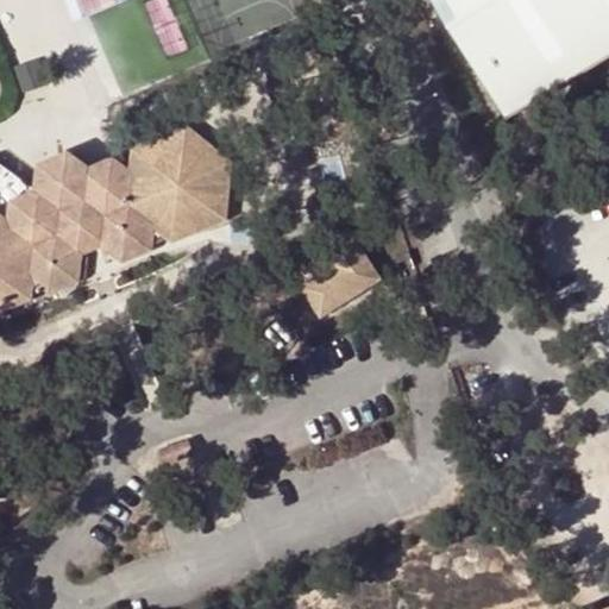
[(608,0),(440,0),(509,113),(608,52),(608,0)]
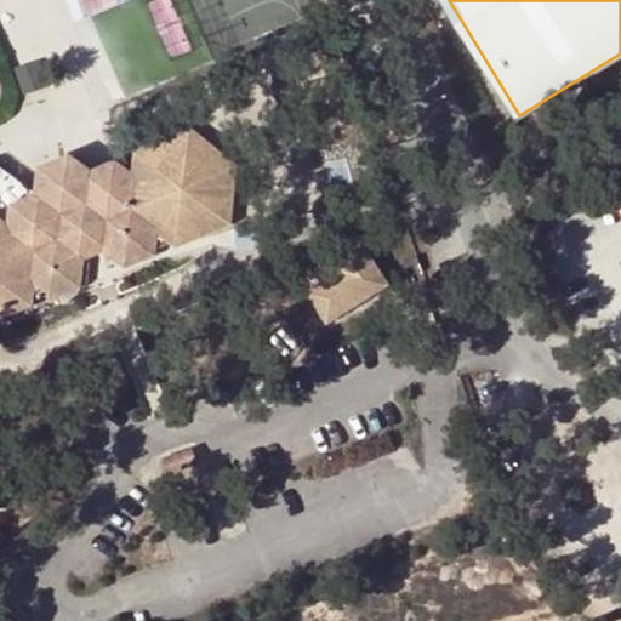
[(39,57),(15,66),(26,93),(49,85),(39,57)]
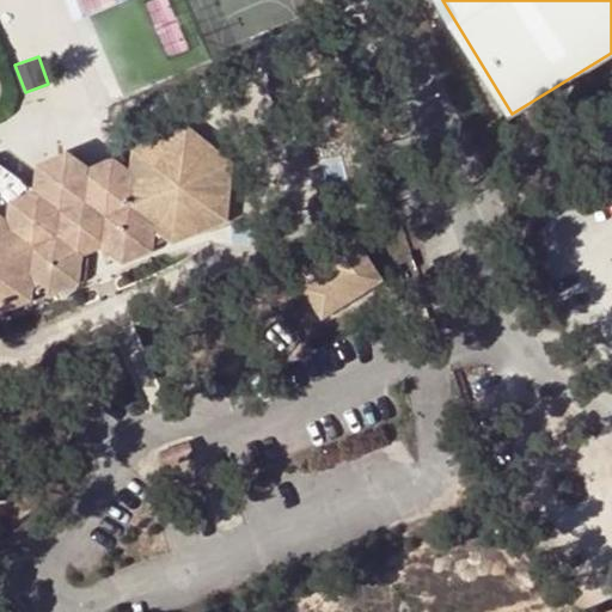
[(68,154),(43,165),(40,193),(0,160),(0,311),(50,285),(55,287),(80,276),(84,251),(108,240),(128,257),(227,214),(233,163),(191,129),(145,150),(138,176),(112,163),(89,172),(68,154)]
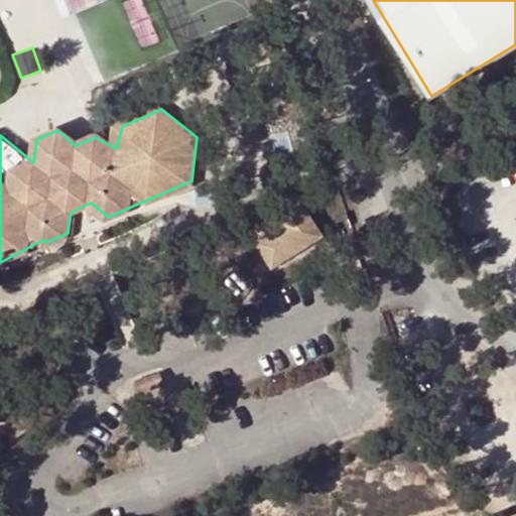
[(318,230),(295,194),(270,209),(280,225),(254,242),(270,268),(311,243),(307,237),(318,230)]
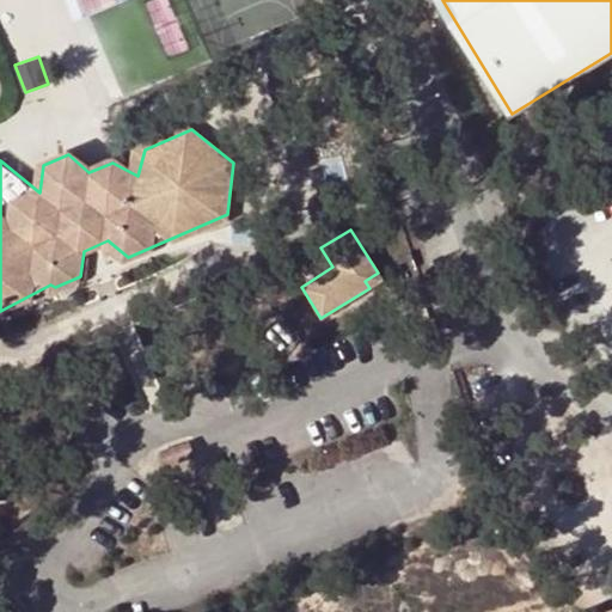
[(365,281),(369,288),(383,280),(378,273),(365,281)]
